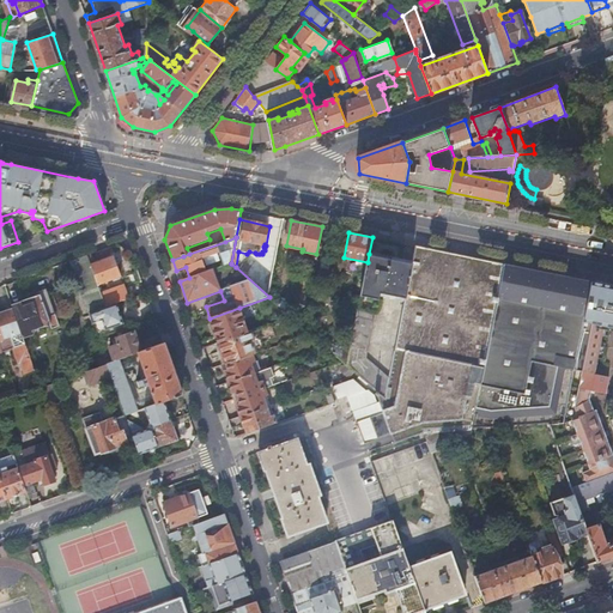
[(473,437),(472,430),(473,430),(475,419),(558,413),(566,369),(575,370),(593,283),(580,279),(439,250),(416,246),(413,262),(406,297),(390,378),(387,399),(360,376),(357,381),(368,390),(366,390),(352,380),(333,387),(338,400),(347,396),(357,423),(370,418),(378,439),(392,435),(394,441),(395,444),(425,434),(428,441),(430,444),(441,441),(438,432),(460,431),(460,438),(473,437)]
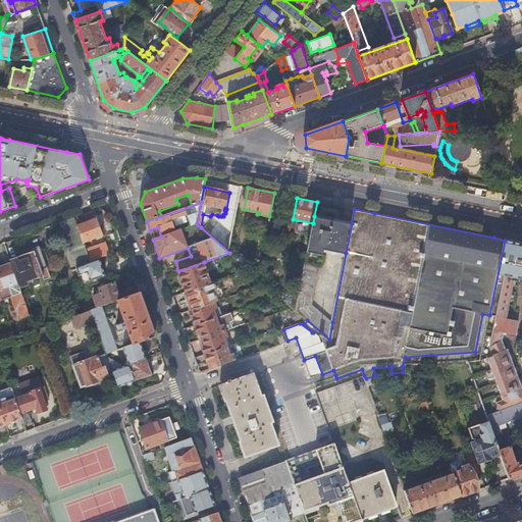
[(79,215),(74,217),(83,242),(102,235),(96,218),(81,223),(79,215)]
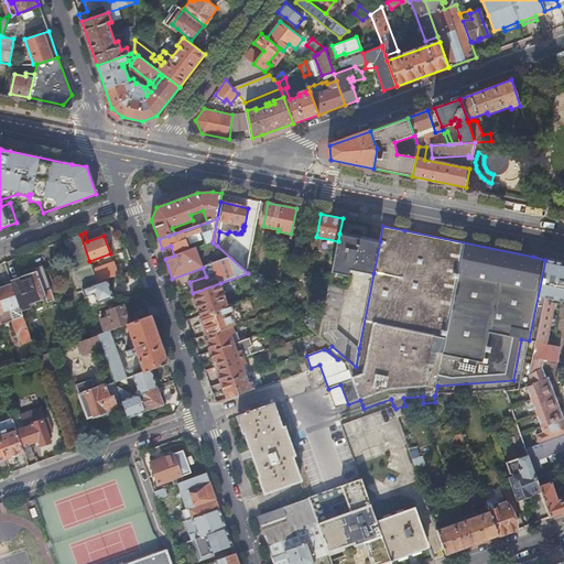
[(349,269),(373,273),(380,241),(339,234),(338,241),(333,272),(348,275),(349,269)]
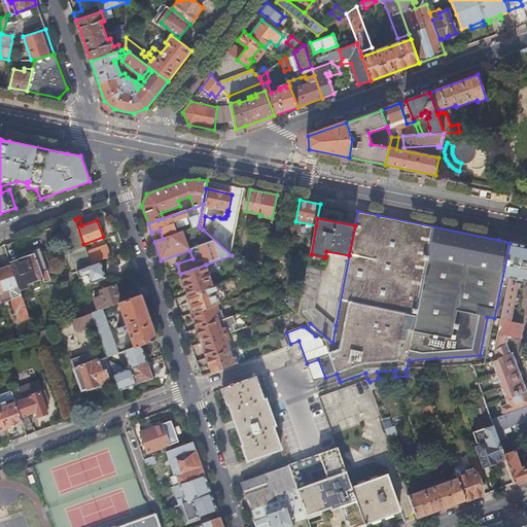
[(60,224),(75,268),(79,267),(81,266),(91,262),(86,251),(83,244),(75,219),(60,224)]
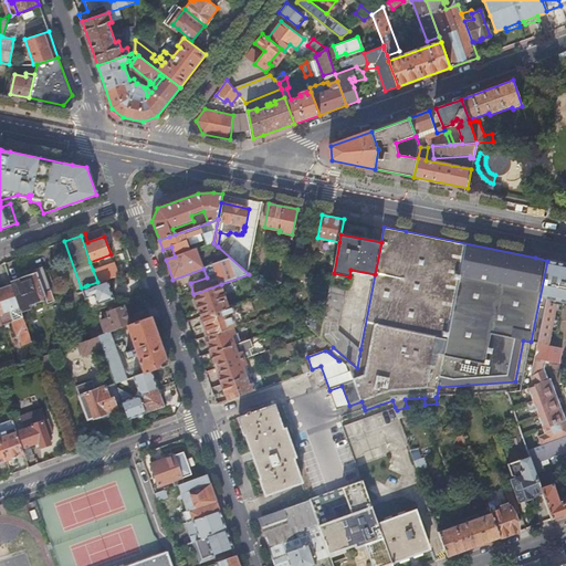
[(304,250),(296,248),(294,260),(302,262),(304,250)]
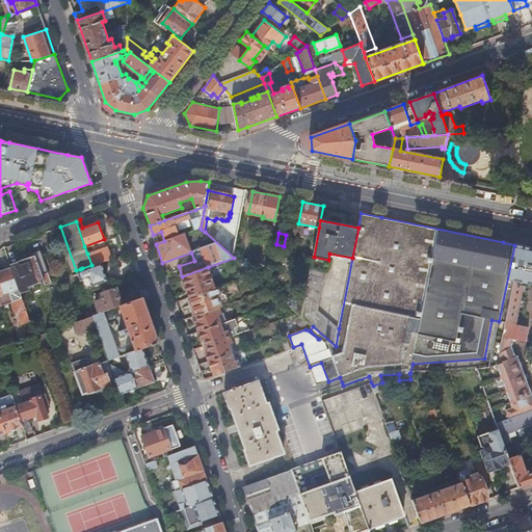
[(531,248),(514,245),(499,321),(507,323),(499,366),(503,377),(496,379),(499,387),(505,384),(514,409),(508,411),(510,418),(531,409),(531,399),(531,396),(531,391),(520,356),(516,356),(513,347),(514,340),(527,342),(530,327),(517,325),(525,283),(531,284),(531,248)]
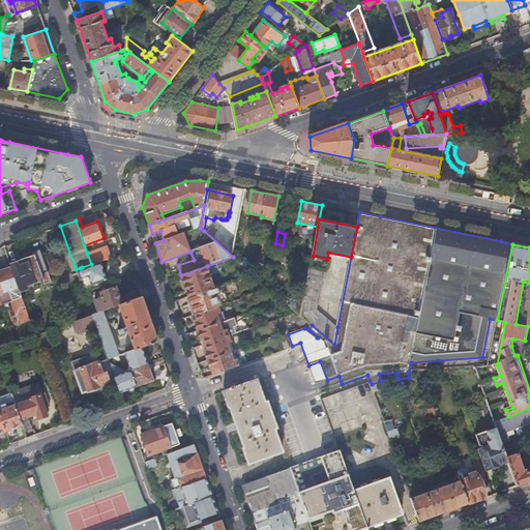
[(87,253),(91,264),(99,261),(106,259),(111,257),(107,245),(87,253)]
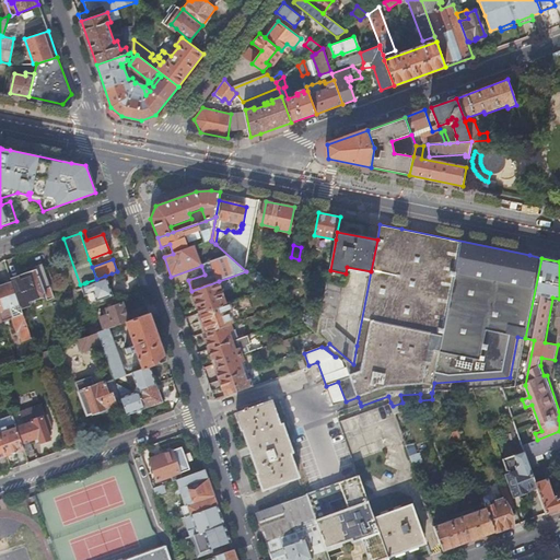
[(26,271),(10,278),(12,283),(21,308),(30,305),(28,302),(45,295),(47,300),(54,298),(42,263),(25,269),(26,271)]
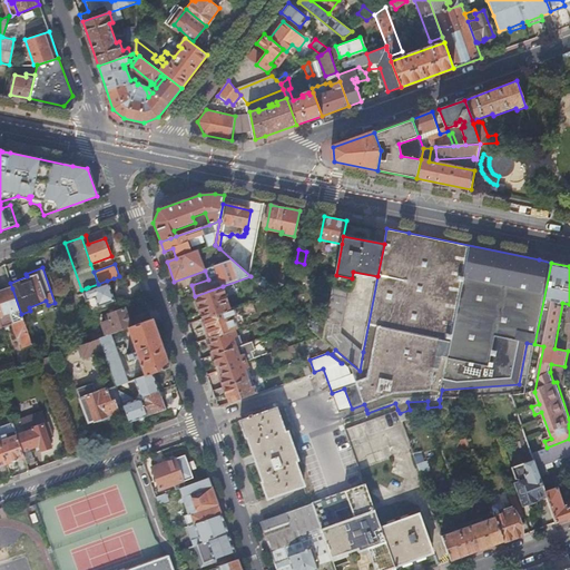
[(88,287),(86,288),(90,301),(96,298),(98,305),(101,304),(104,303),(114,300),(107,281),(98,284),(88,287)]
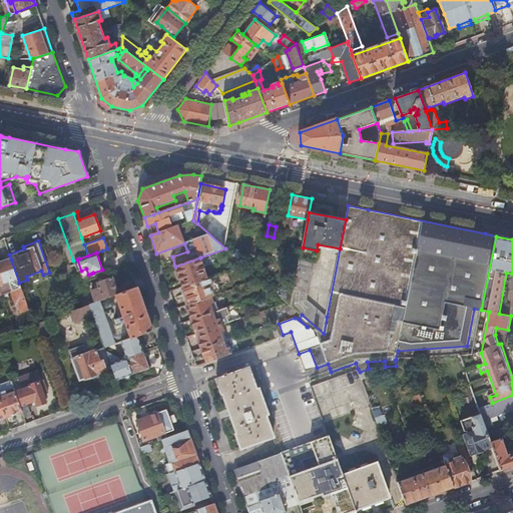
[(183,287),(208,278),(200,258),(175,267),(183,287)]
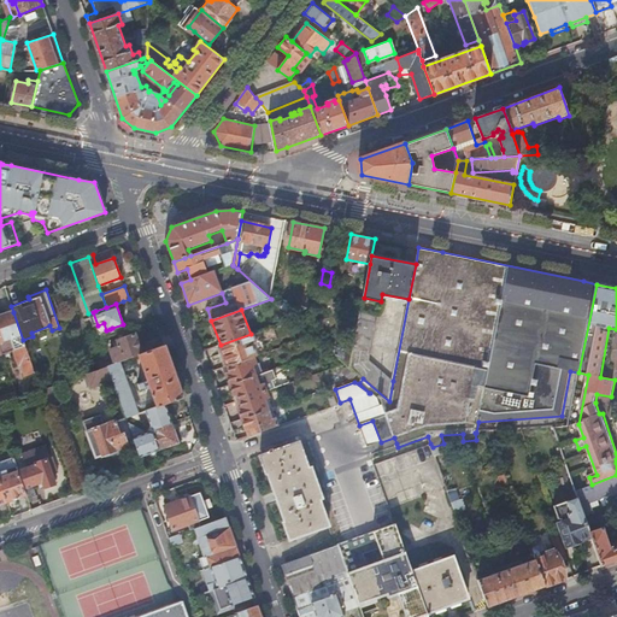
[(363,378),(389,401),(393,381),(369,360),(378,313),(360,310),(353,351),(350,368),(359,375),(363,378)]
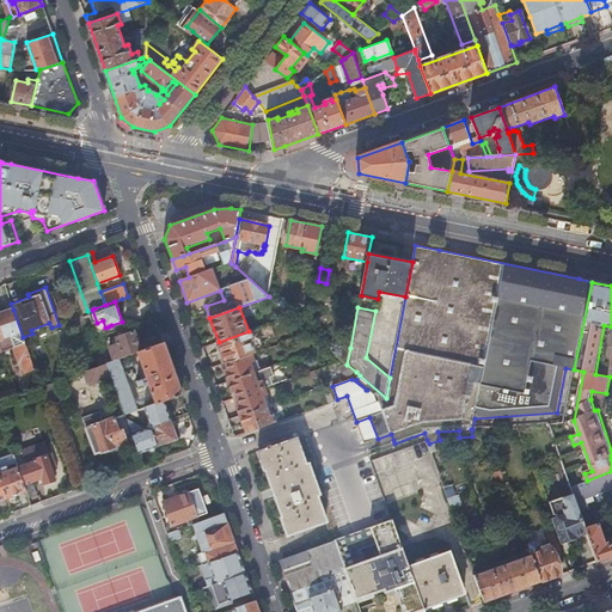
[(6,310),(0,312),(0,344),(2,350),(13,347),(18,362),(20,361),(24,371),(35,367),(23,337),(13,310),(7,312),(6,310)]
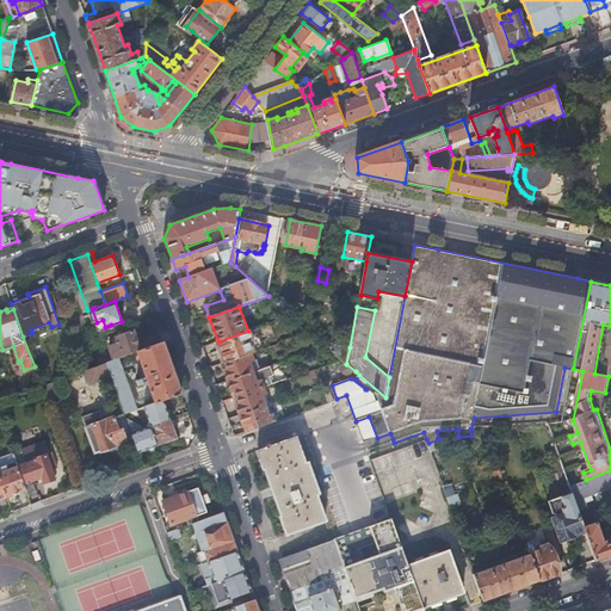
[(111,345),(113,353),(121,351),(122,356),(129,353),(137,351),(140,350),(133,331),(115,337),(117,343),(111,345)]
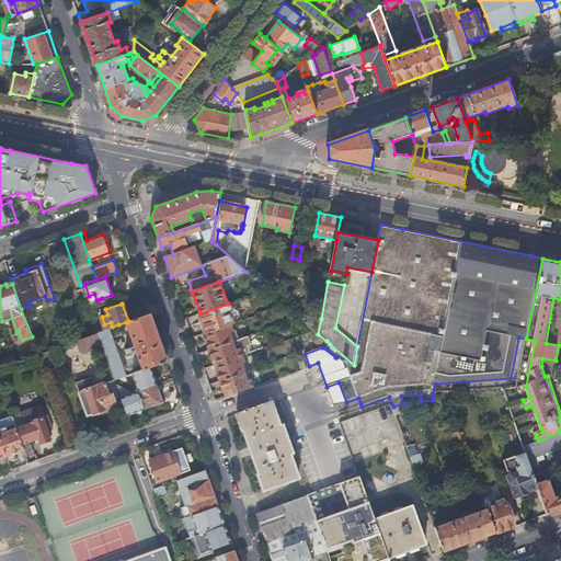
[(208,333),(231,325),(233,324),(229,313),(232,312),(232,310),(229,304),(228,304),(201,313),(208,333)]
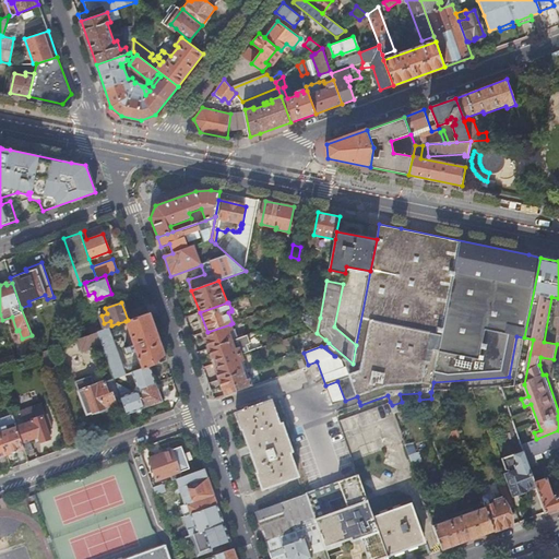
[(238,307),(232,309),(232,311),(228,312),(233,323),(242,320),(238,307)]
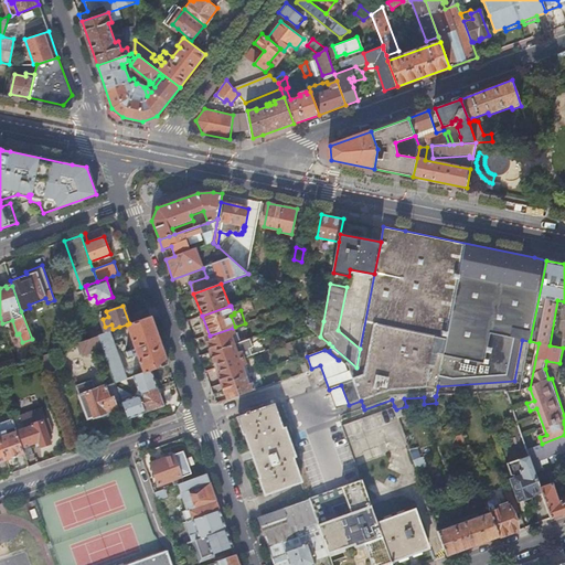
[(167,363),(150,316),(129,323),(127,324),(129,331),(144,372),(151,369),(167,363)]
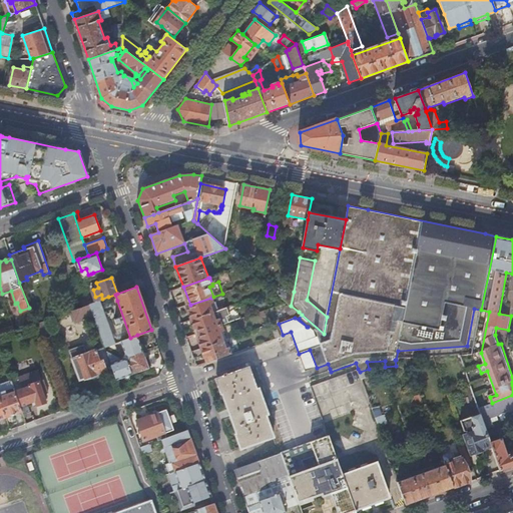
[(187,306),(190,305),(183,287),(180,288),(187,306)]
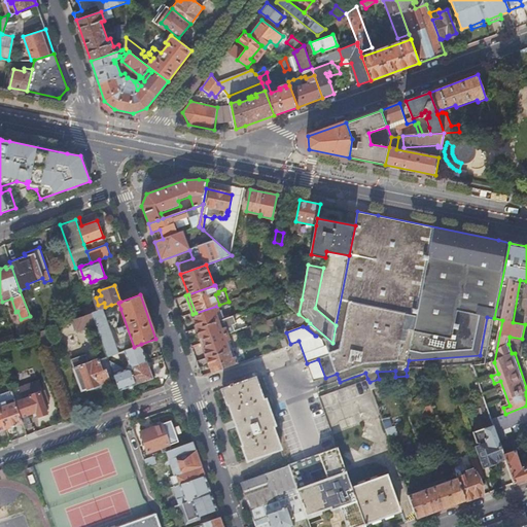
[(286,303),(299,314),(302,300),(288,296),(286,303)]
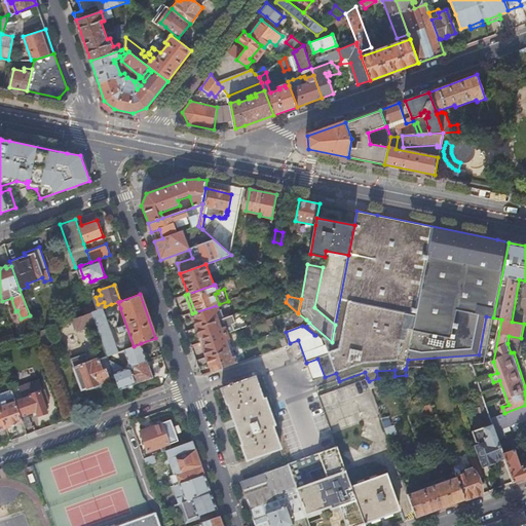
[(98,304),(89,307),(91,311),(105,306),(104,302),(98,304)]
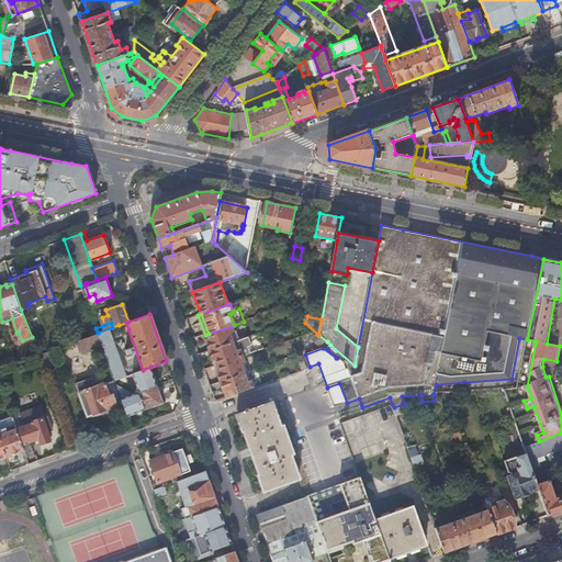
[(128,329),(126,323),(119,325),(122,333),(128,329)]
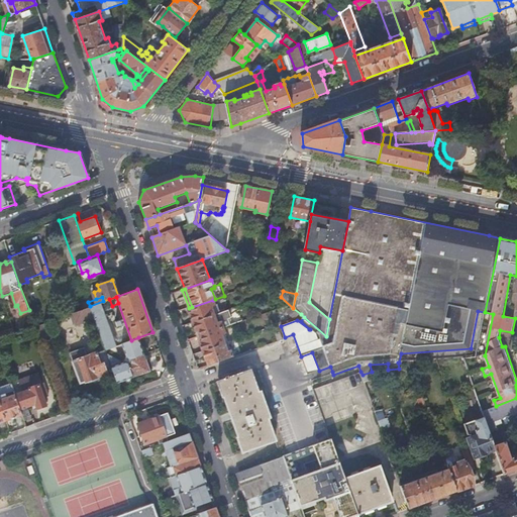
[(103,301),(90,306),(92,313),(104,345),(105,349),(115,346),(114,342),(102,309),(112,306),(109,299),(103,301)]
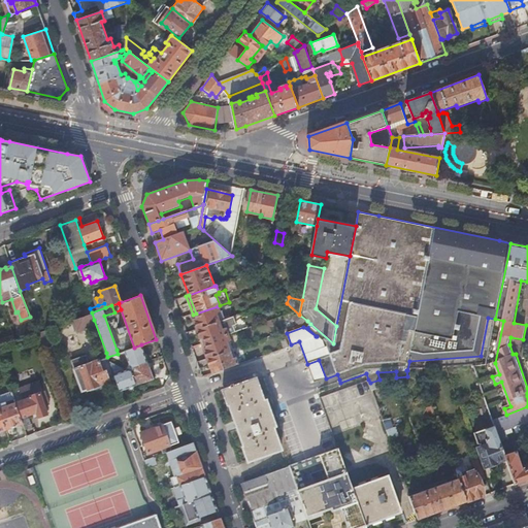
[(90,308),(90,306),(83,308),(85,316),(92,312),(90,308)]
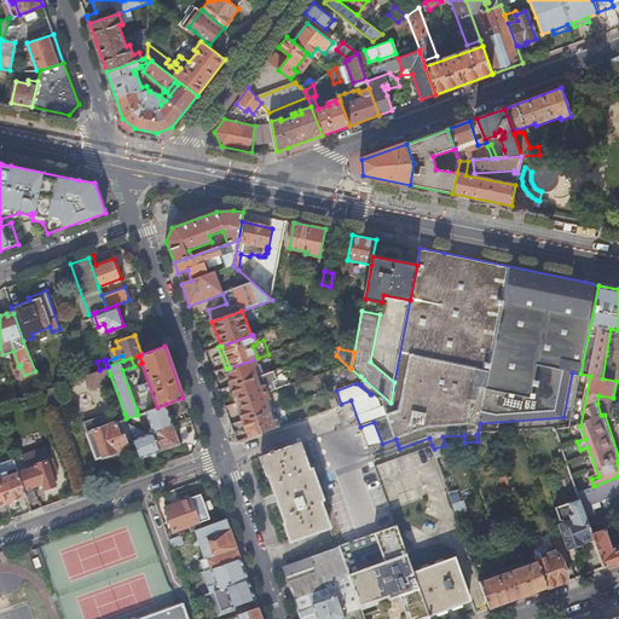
[(229,375),(232,386),(256,376),(253,366),(258,365),(255,359),(230,368),(232,374),(229,375)]
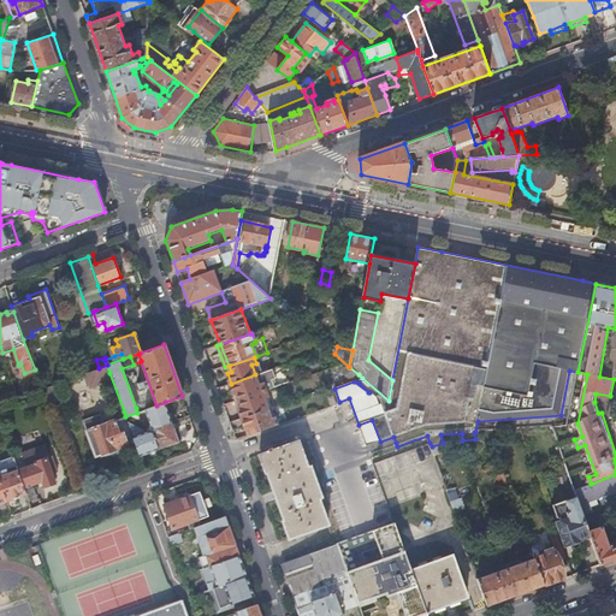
[(107,365),(99,368),(83,373),(87,381),(110,373),(107,365)]
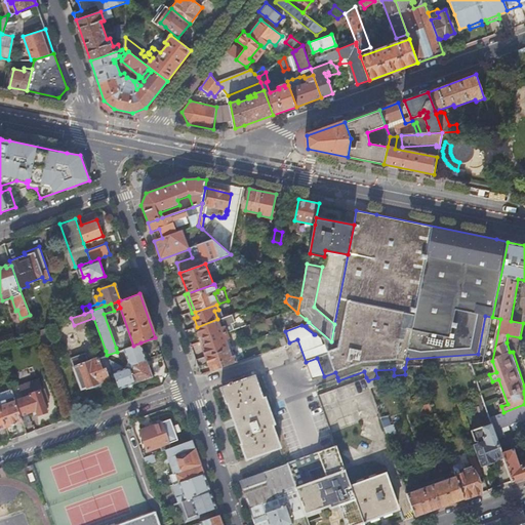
[(276,317),(277,320),(286,317),(287,320),(289,319),(288,316),(292,315),(291,312),(276,317)]
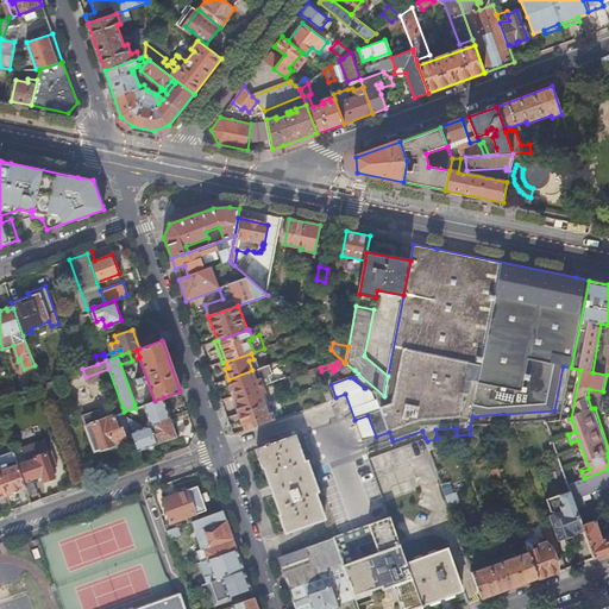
[(236,389),(238,395),(263,387),(272,383),(271,381),(270,376),(272,375),(274,375),(270,364),(257,369),(252,370),(228,380),(232,390),(236,389)]
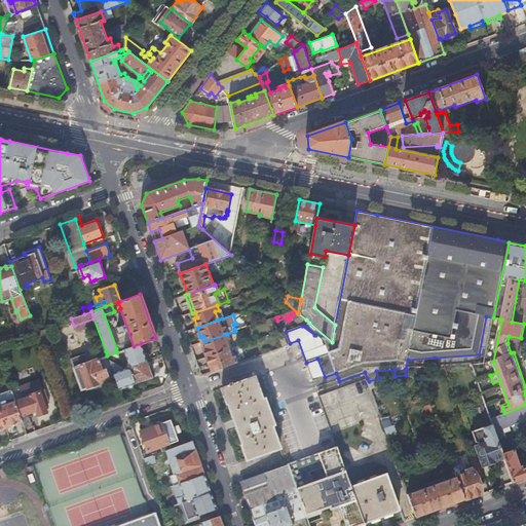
[(51,344),(46,328),(35,332),(41,347),(51,344)]
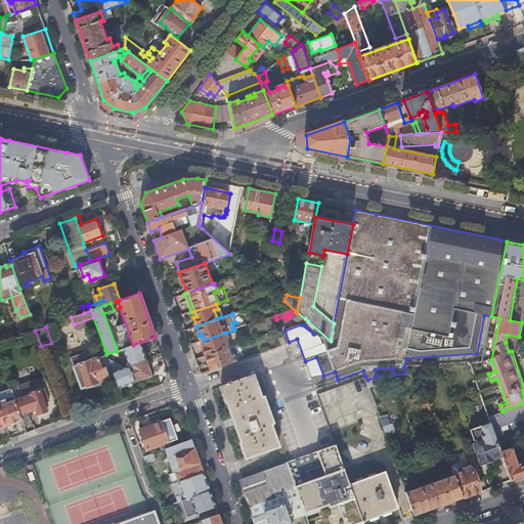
[(68,342),(87,342),(86,332),(68,332),(68,342)]
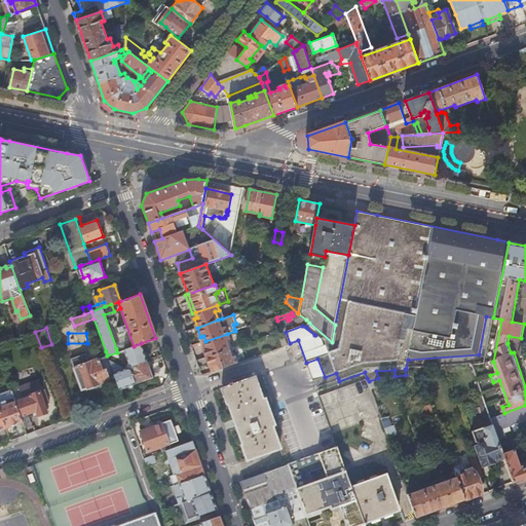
[(0,343),(15,339),(13,334),(0,338),(0,343)]
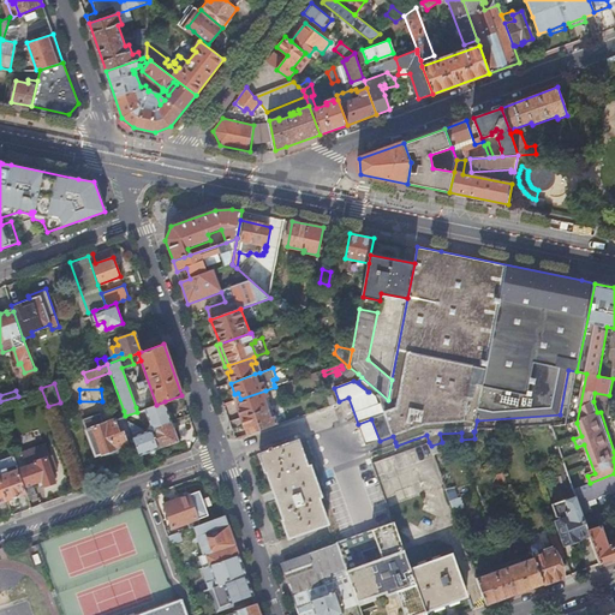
[(239,407),(243,417),(267,408),(264,399),(268,398),(266,390),(240,399),(243,406),(239,407)]
